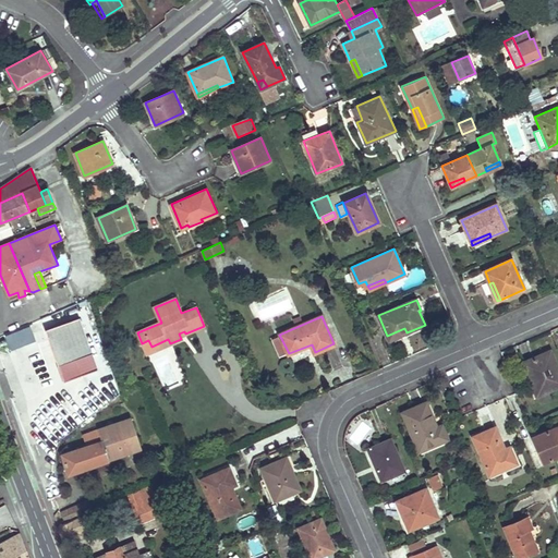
[(97,368),(79,317),(55,326),(73,377),(97,368)]
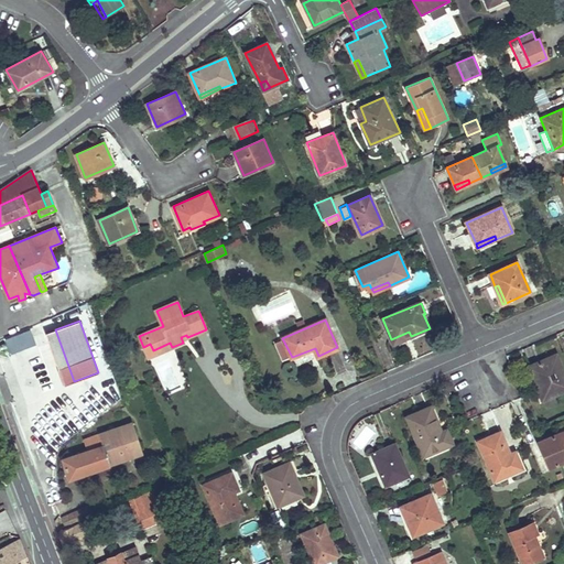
[(74,381),(55,329),(32,338),(34,346),(42,347),(51,346),(57,365),(65,383),(65,384),(74,381)]
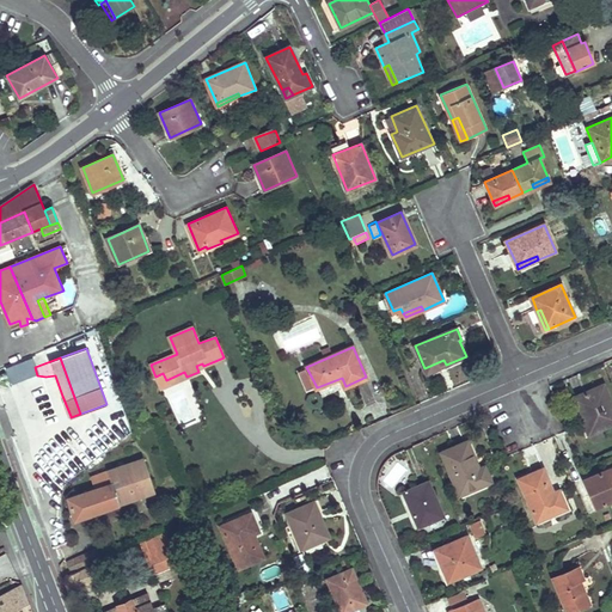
[(446,365),(444,360),(424,368),(427,373),(446,365)]
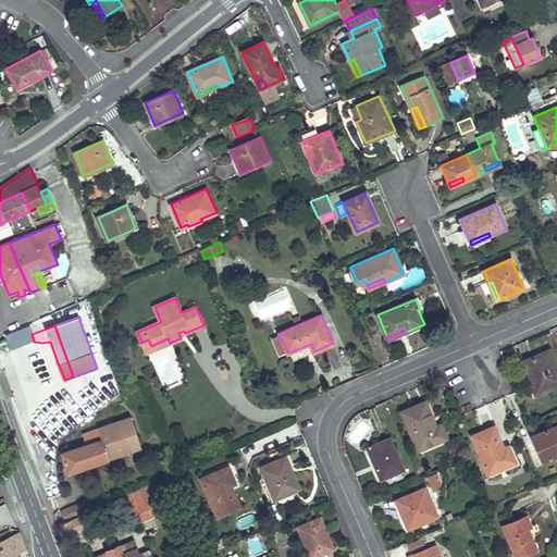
[(277,334),(271,336),(277,353),(283,350),(277,334)]
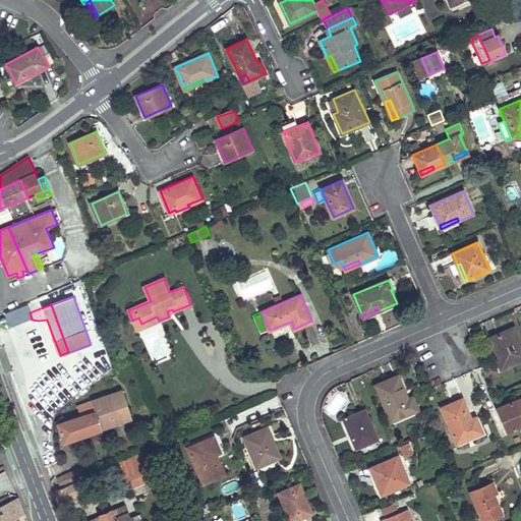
[(159,321),(157,316),(141,324),(138,317),(132,321),(137,331),(159,321)]
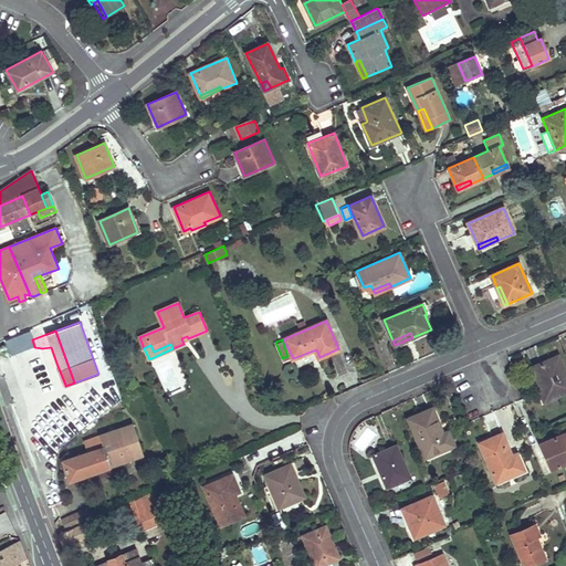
[(565,390),(565,373),(558,356),(531,368),(545,400),(555,396),(565,390)]
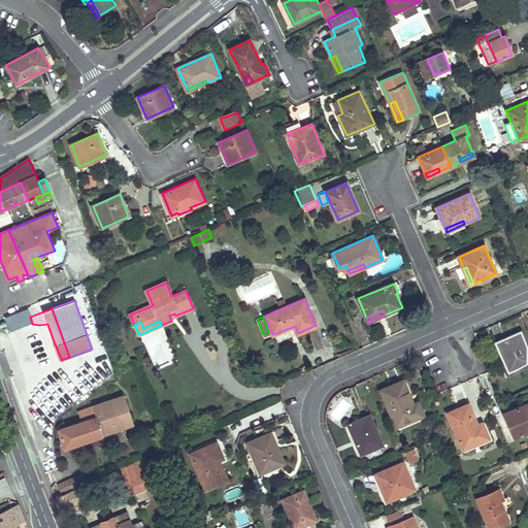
[(521,375),(518,369),(508,373),(512,381),(521,375)]
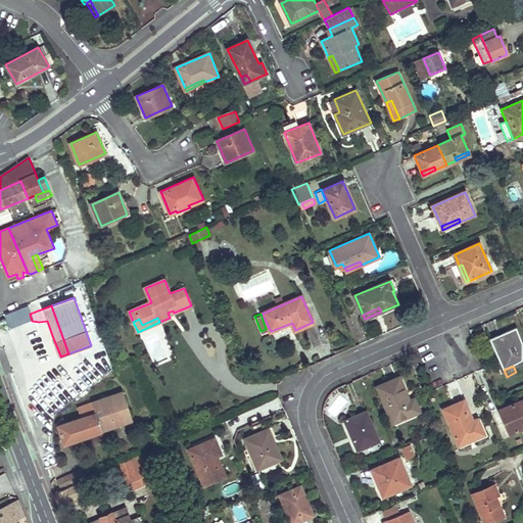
[(410,400),(398,377),(378,386),(390,414),(394,412),(398,419),(419,411),(414,398),(410,400)]
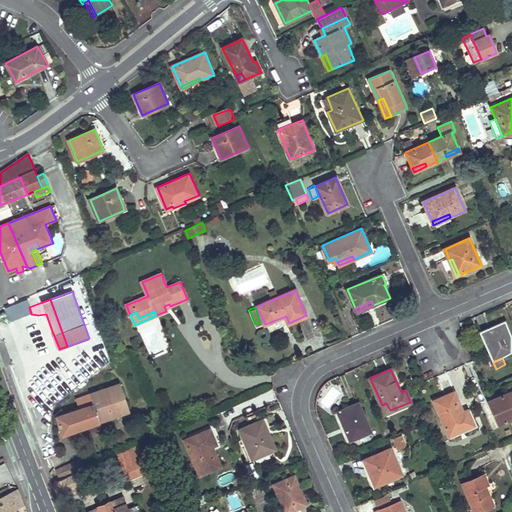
[(130,411),(120,383),(90,394),(100,422),(130,411)]
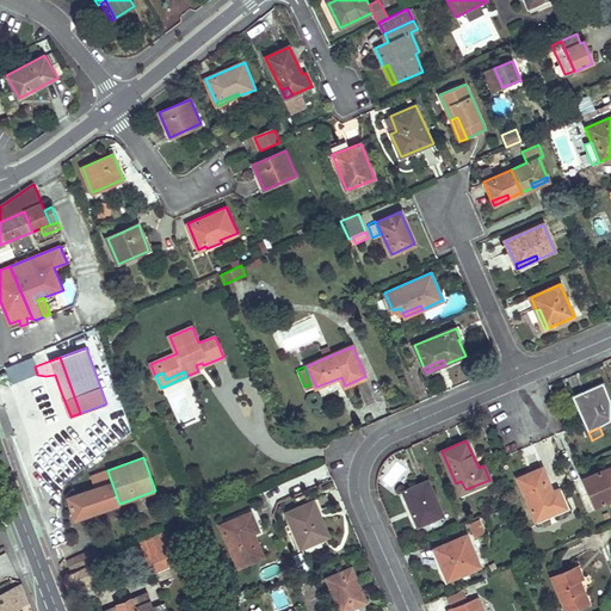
[(610,499),(610,467),(591,476),(597,489),(590,493),(596,506),(610,499)]
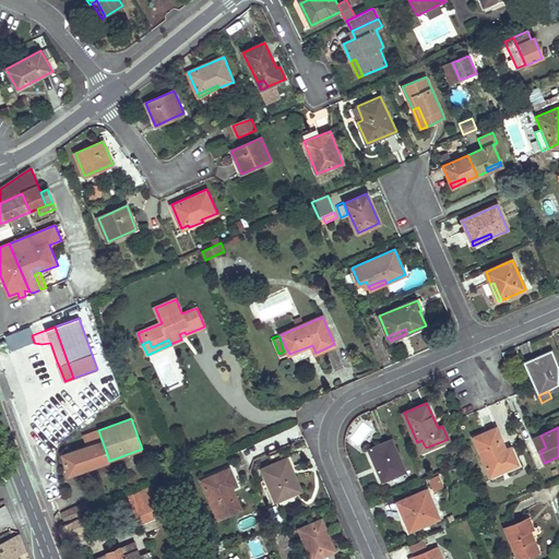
[(507,450),(497,428),(474,437),(491,475),(519,464),(513,451),(508,453),(507,450)]
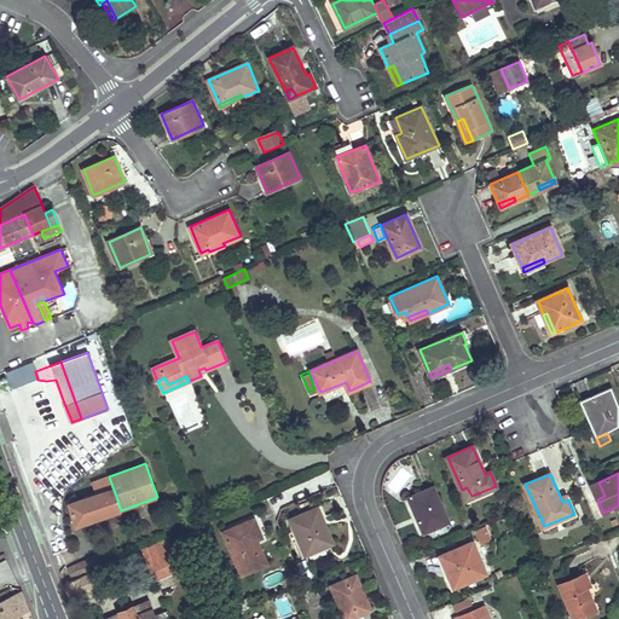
[(121,510),(109,476),(92,482),(96,493),(69,503),(75,525),(121,510)]
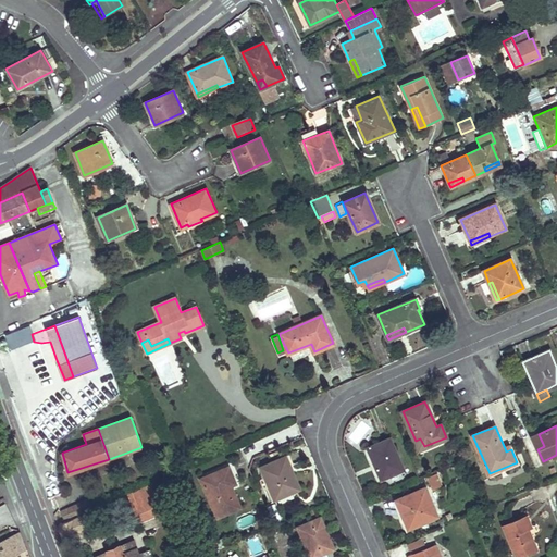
[(544,446),(539,434),(532,436),(537,449),(544,446)]
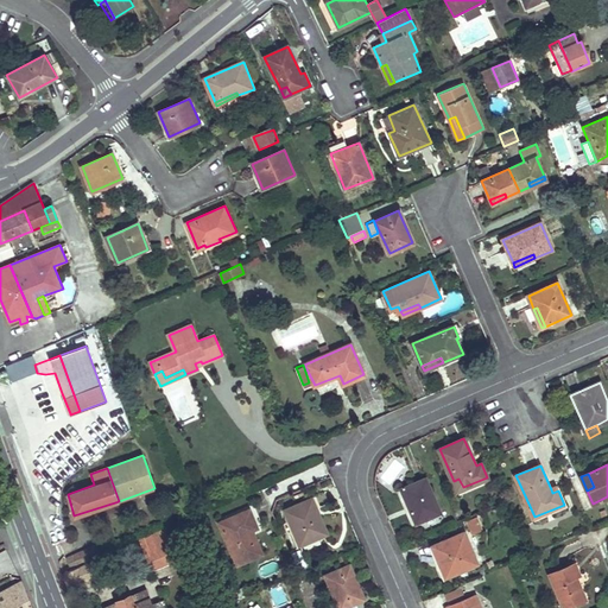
[(441,513),(426,479),(401,489),(417,523),(441,513)]
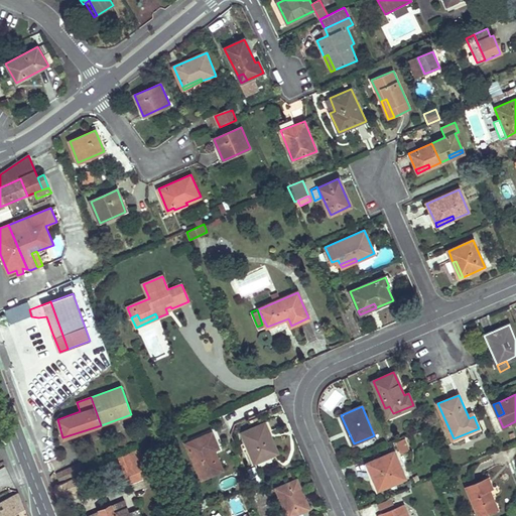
[(269,432),(265,423),(242,432),(255,463),(273,455),(264,434),(269,432)]
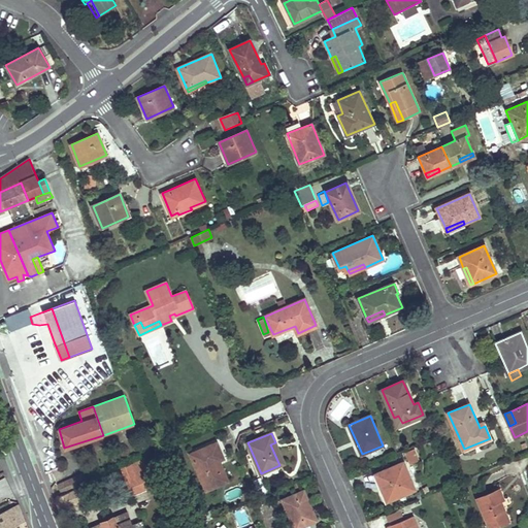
[(284,463),(275,442),(270,444),(279,465),(284,463)]
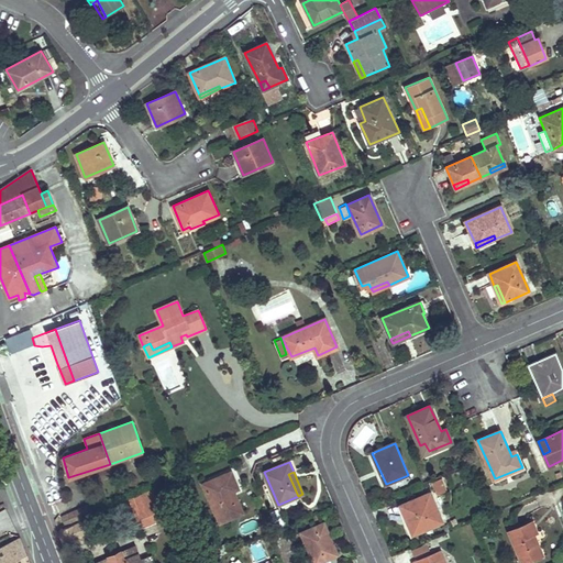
[(235,484),(230,473),(202,485),(219,523),(242,514),(231,487),(235,484)]
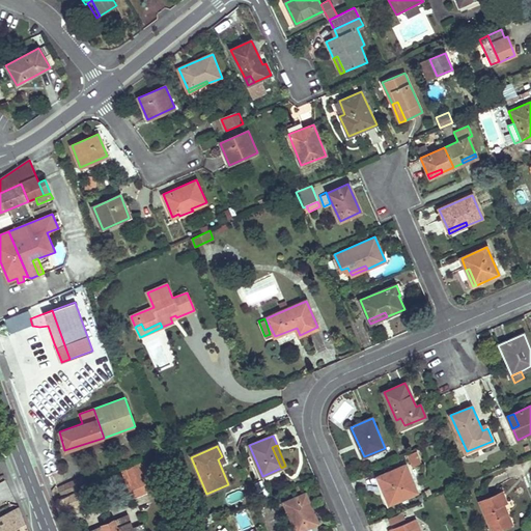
[(422,462),(417,451),(409,455),(414,466),(422,462)]
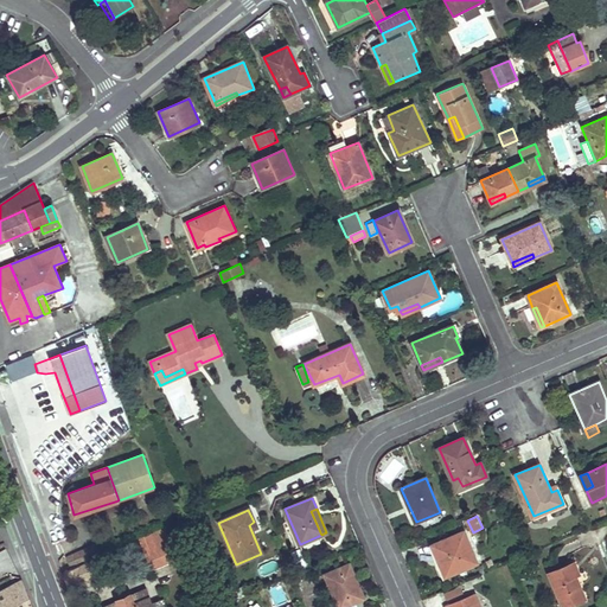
[(176,534),(172,525),(139,540),(151,569),(177,558),(168,536),(176,534)]
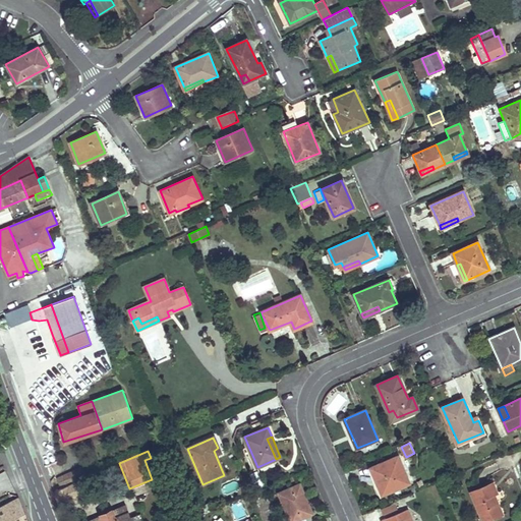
[(408,481),(398,456),(373,466),(378,476),(374,477),(382,493),(408,481)]
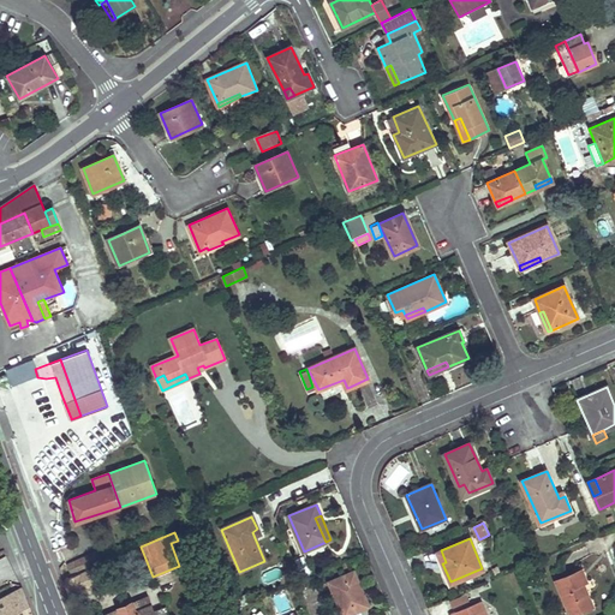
[(90,567),(85,557),(67,566),(71,575),(90,567)]
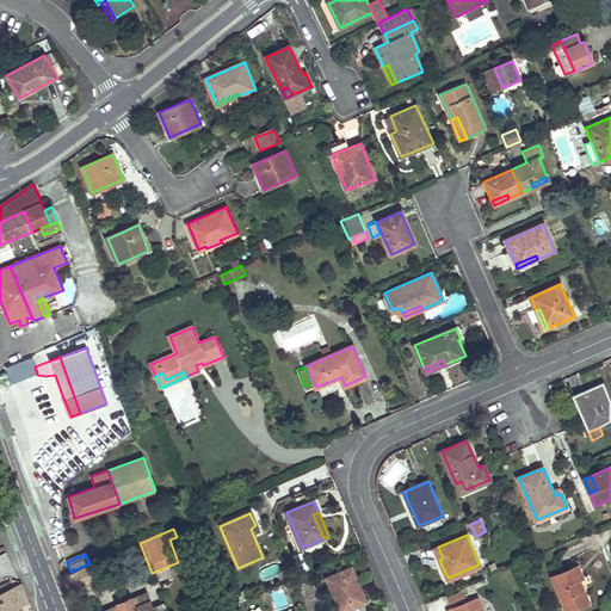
[(93,580),(87,566),(63,576),(69,591),(93,580)]
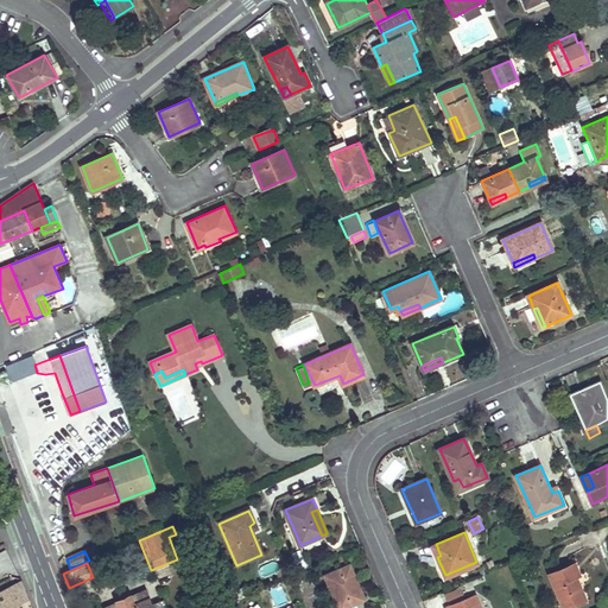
[(578,575),(574,564),(550,574),(564,607),(565,607),(586,600),(576,577),(578,575)]
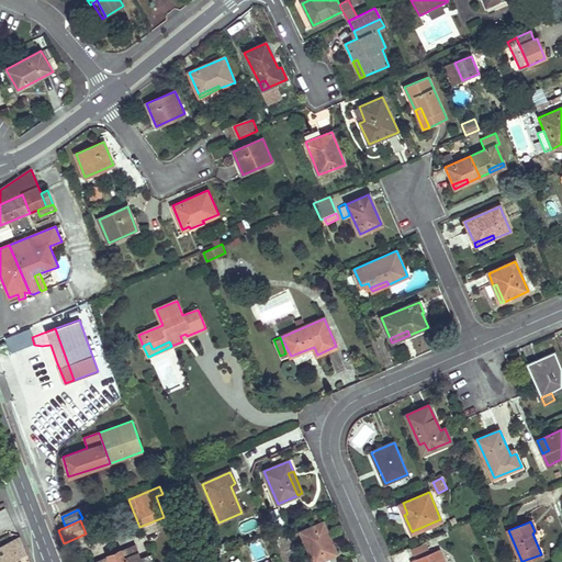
[(316,561),(336,552),(324,523),(300,531),(312,561),(316,561)]
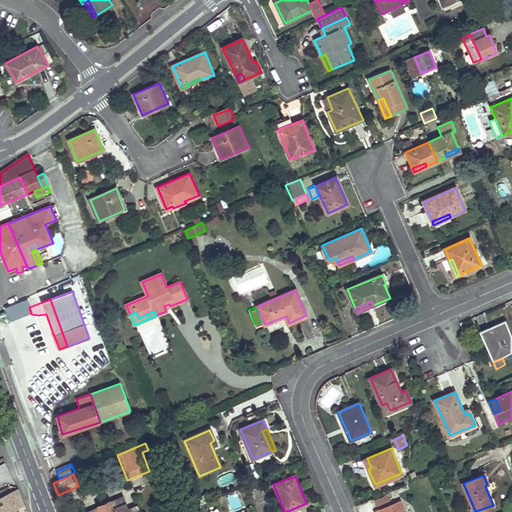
[(27,511),(19,490),(0,500),(0,511),(27,511)]
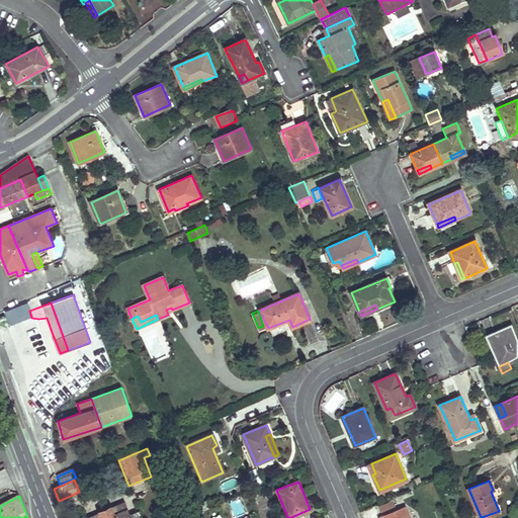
[(128,517),(123,504),(90,517),(128,517)]
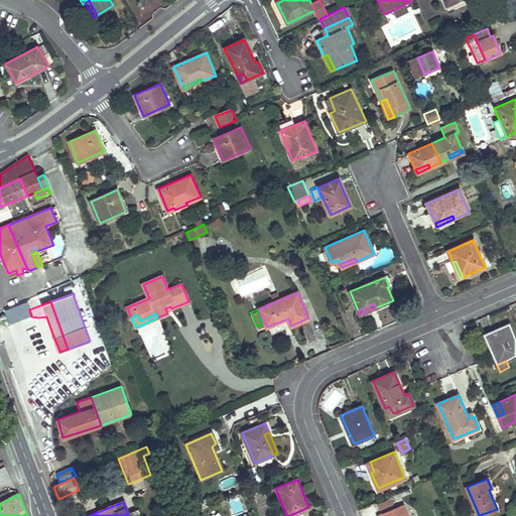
[(407,515),(403,505),(379,515),(378,515),(407,515)]
